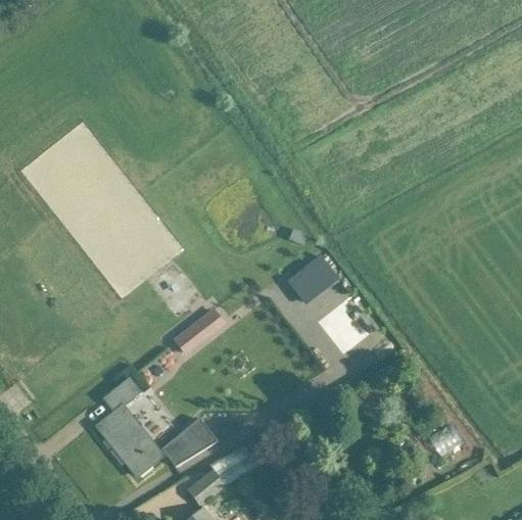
[(329,273),(321,278),(332,296),(340,290),(329,273)]
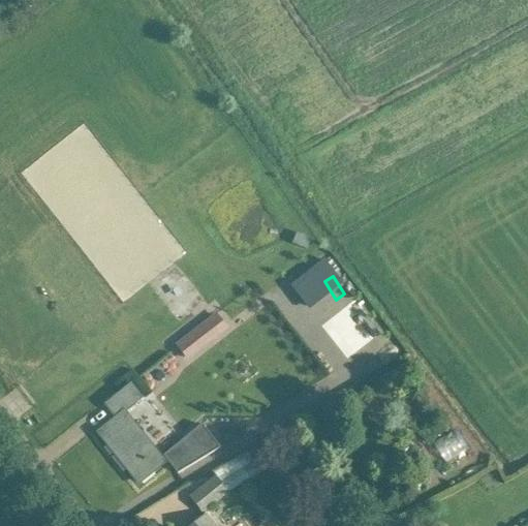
[(213,313),(175,343),(186,358),(225,328),(213,313)]
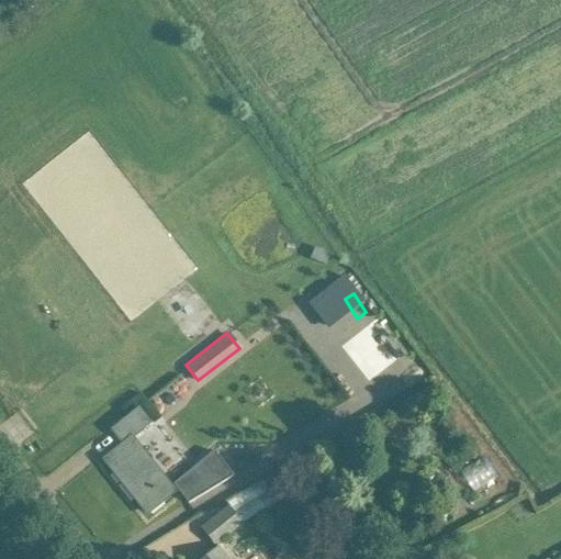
[(126,420),(136,432),(154,417),(169,435),(179,426),(154,397),(126,420)]
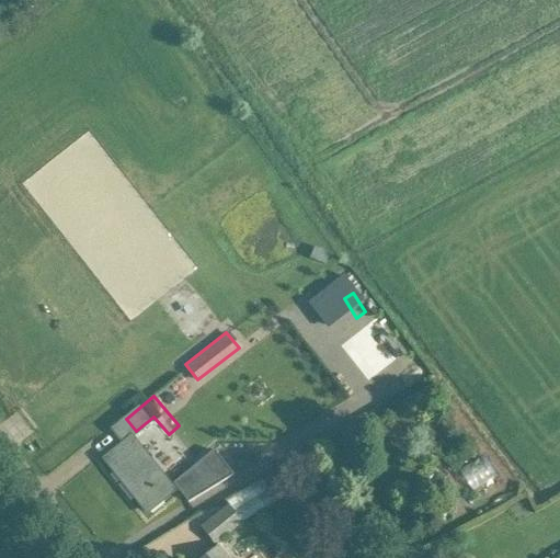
[(128,425),(98,450),(130,491),(161,466),(128,425)]
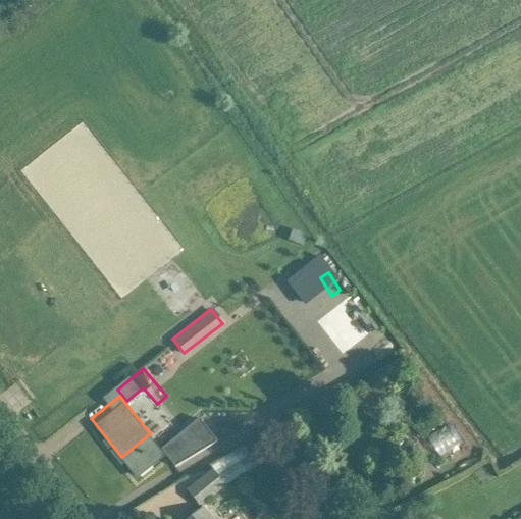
[(198,418),(161,448),(173,465),(215,440),(198,418)]
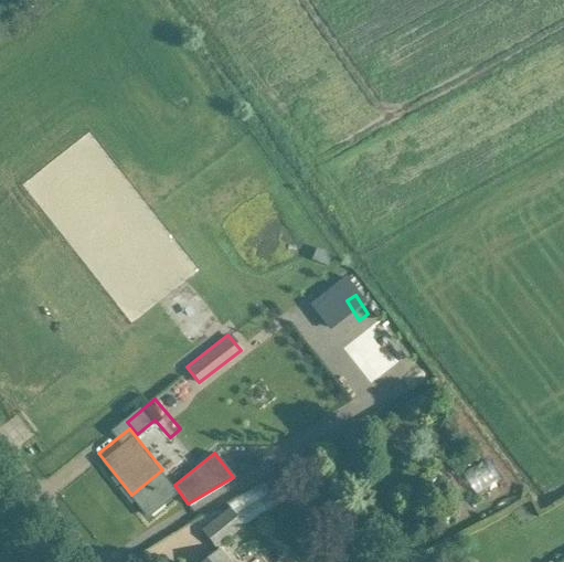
[(276,505),(262,481),(200,519),(205,527),(201,530),(215,547),(242,526),(276,505)]
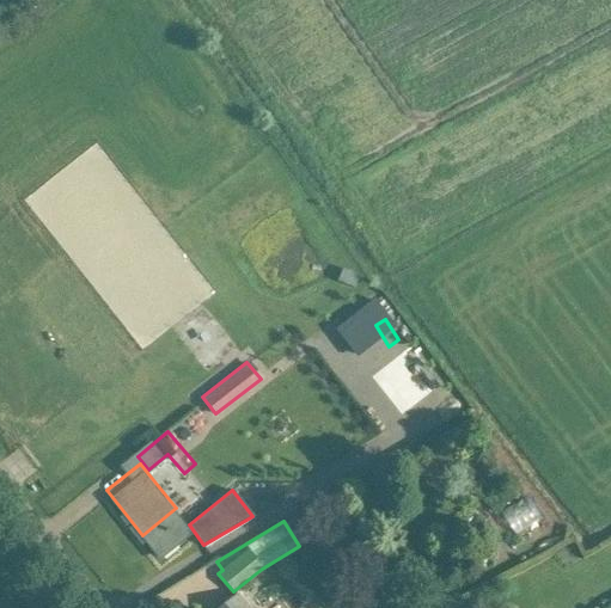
[(248,607),(237,594),(227,602),(219,607),(248,607)]
